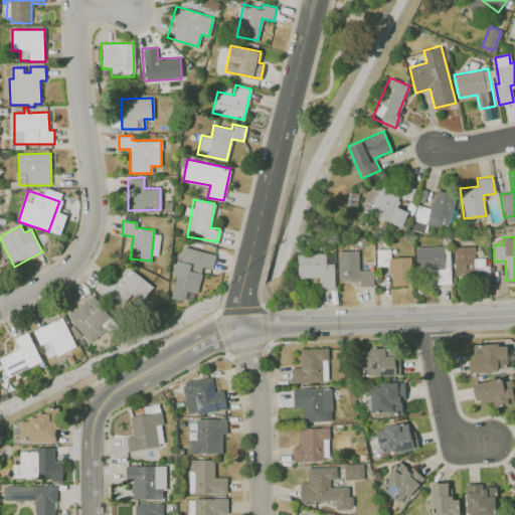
[(450,283),(450,265),(446,266),(445,245),(414,246),(415,269),(436,268),(437,283),(450,283)]
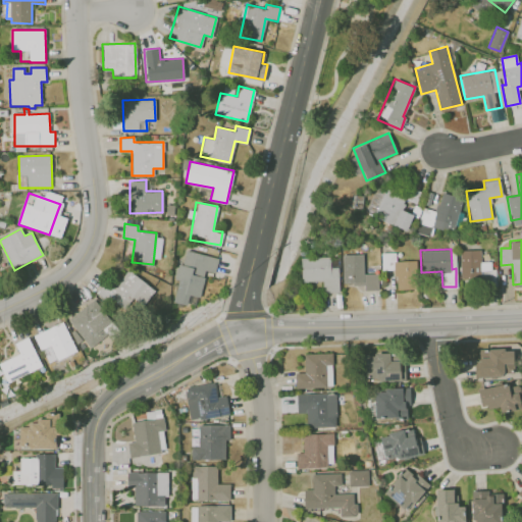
[(218,258),(186,250),(183,265),(180,264),(171,301),(187,305),(189,295),(200,298),(206,271),(215,273),(218,258)]
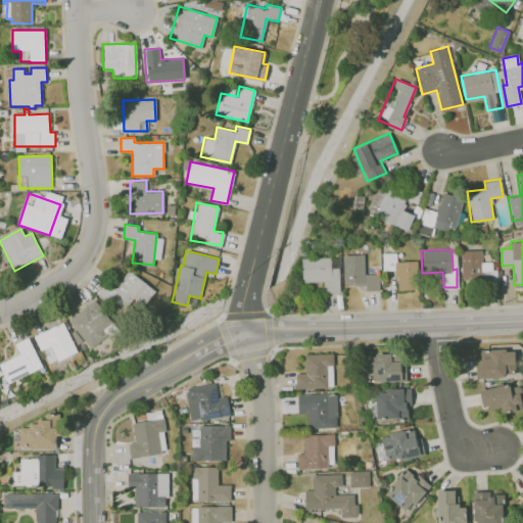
[(379,290),(378,274),(364,274),(364,254),(342,254),(343,284),(365,284),(365,291),(379,290)]
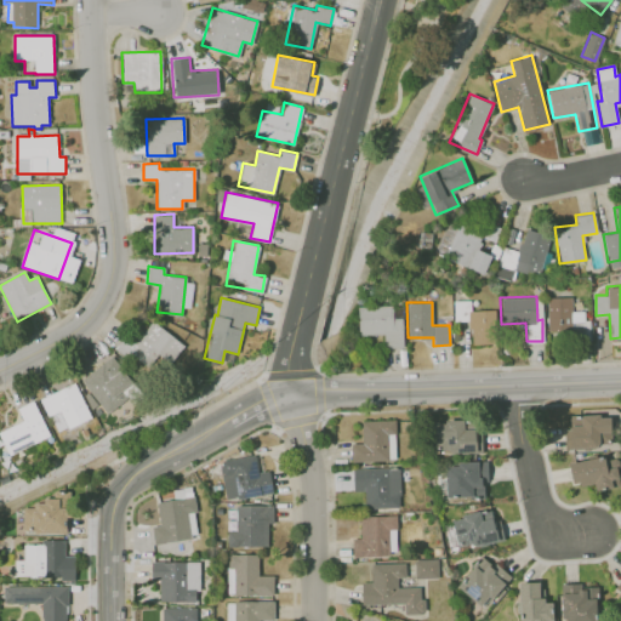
[(385,347),(403,347),(402,317),(392,318),(392,305),(358,306),(358,335),(383,334),(385,347)]
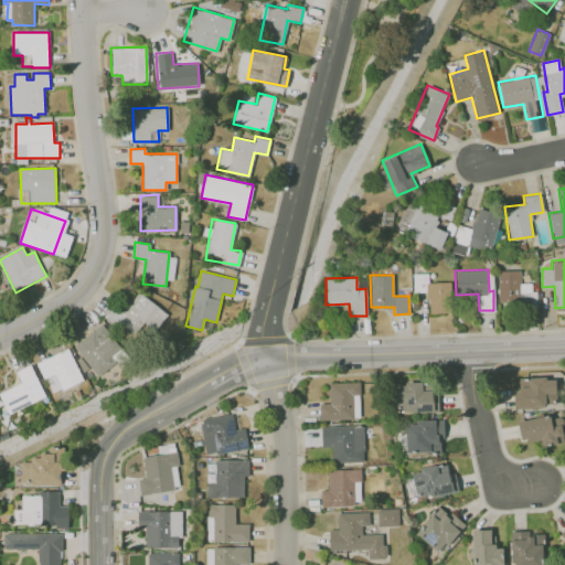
[(451,312),(450,283),(427,283),(428,313),(451,312)]
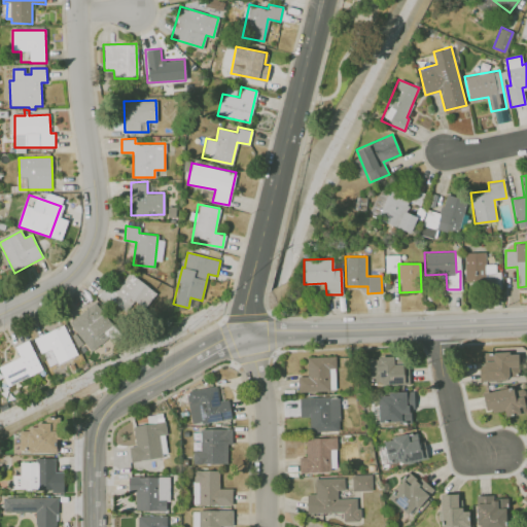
[(0,284),(0,279),(2,278),(2,277),(9,273),(12,280),(5,284),(4,282),(0,284)]
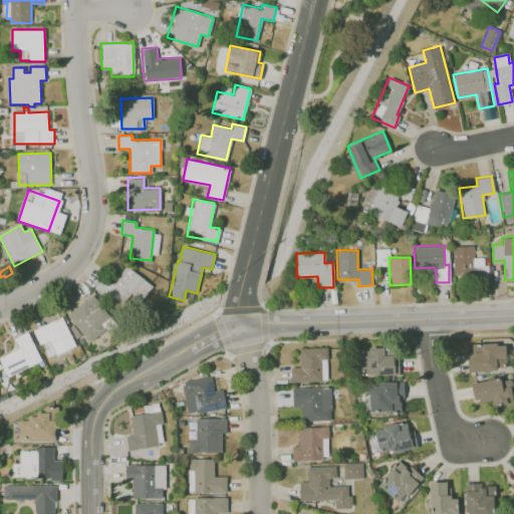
[(143,300),(153,284),(124,267),(114,283),(143,300)]
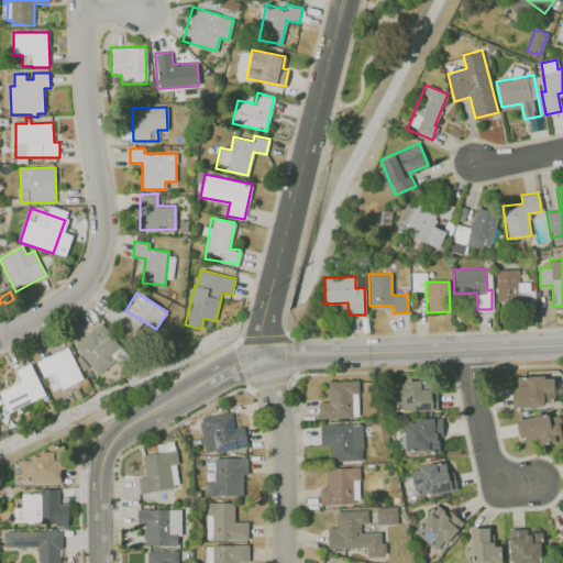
[(95,375),(117,362),(112,354),(120,349),(103,322),(73,341),(95,375)]
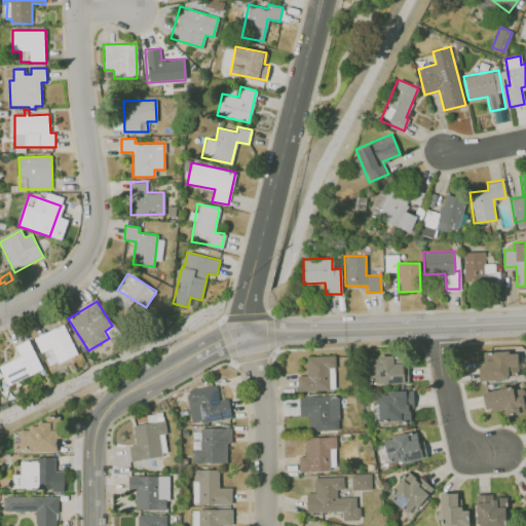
[(35,336),(47,367),(77,354),(65,325),(35,336)]
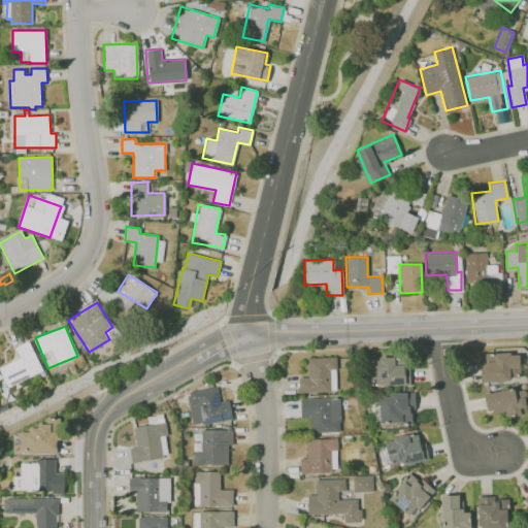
[(0,370),(7,387),(42,371),(29,340),(14,347),(20,358),(0,366),(0,370)]
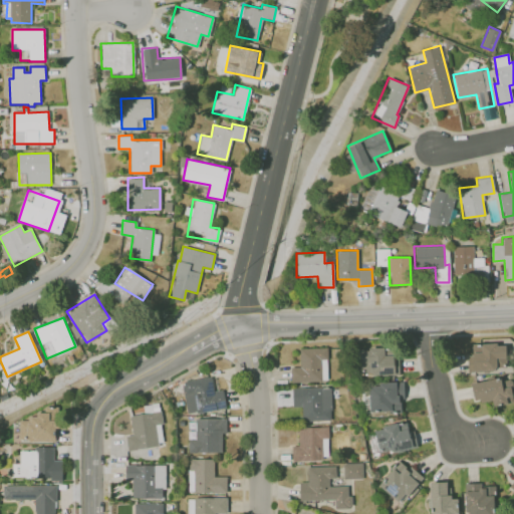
[(469,372),(496,370),(496,357),(507,356),(506,351),(513,350),(513,339),(467,342),(469,372)]
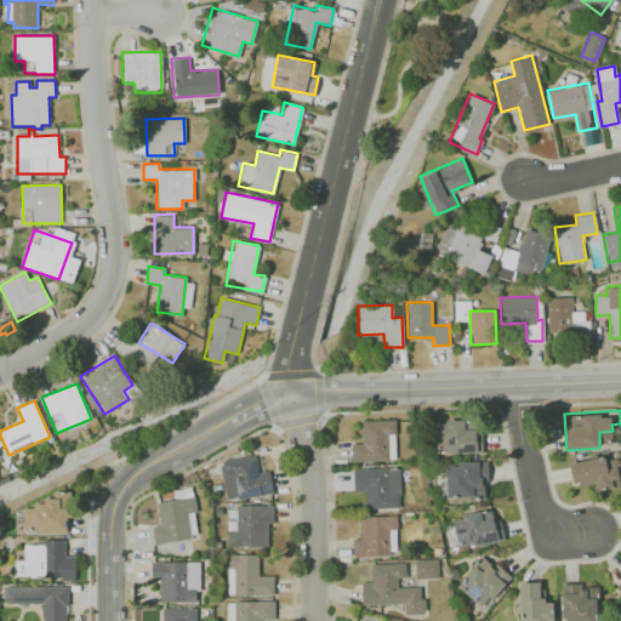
[(396,420),(362,421),(363,444),(351,444),(351,461),(397,460),(396,420)]
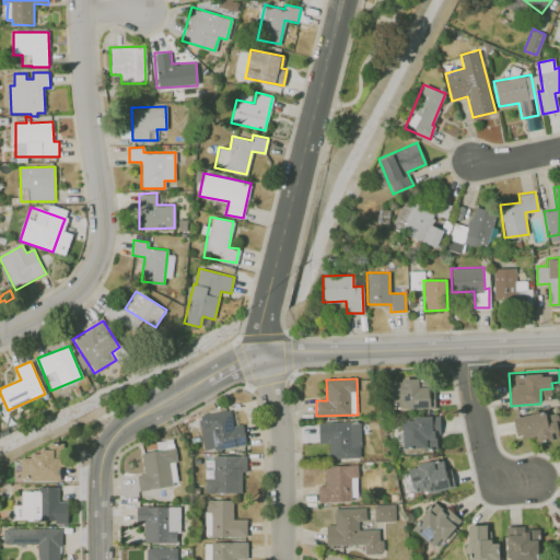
[(419,378),(393,378),(392,408),(434,409),(434,387),(419,387),(419,378)]
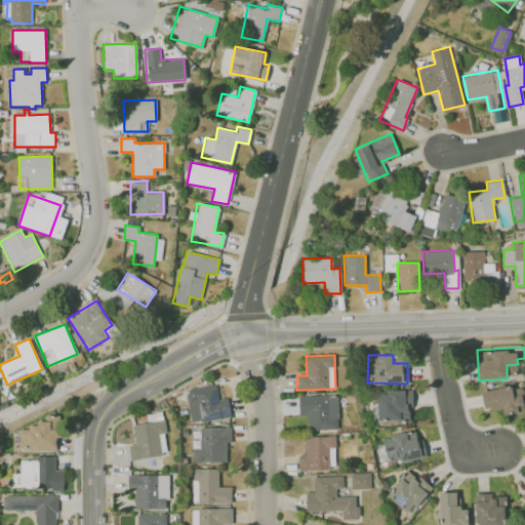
[(481,391),(485,411),(502,408),(503,412),(524,407),(521,384),(481,391)]
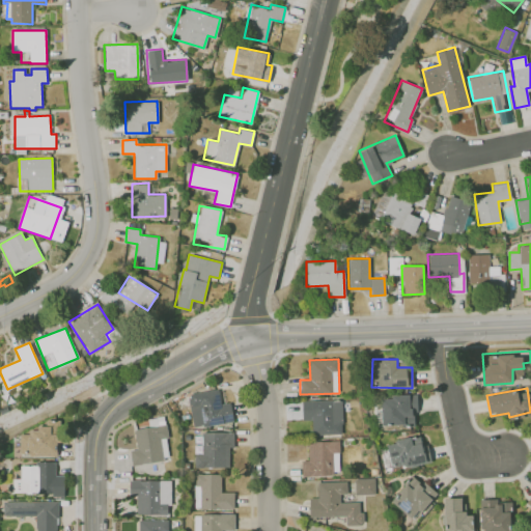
[(233,422),(230,403),(220,404),(218,389),(189,393),(193,427),(233,422)]
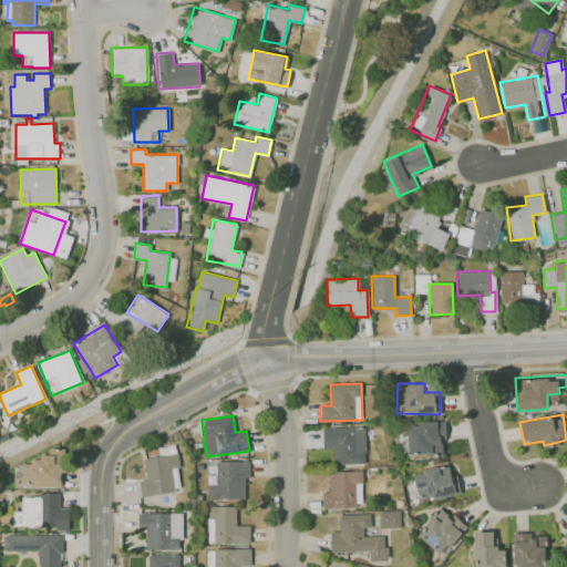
[(406,422),(408,453),(441,452),(441,434),(445,434),(445,421),(406,422)]
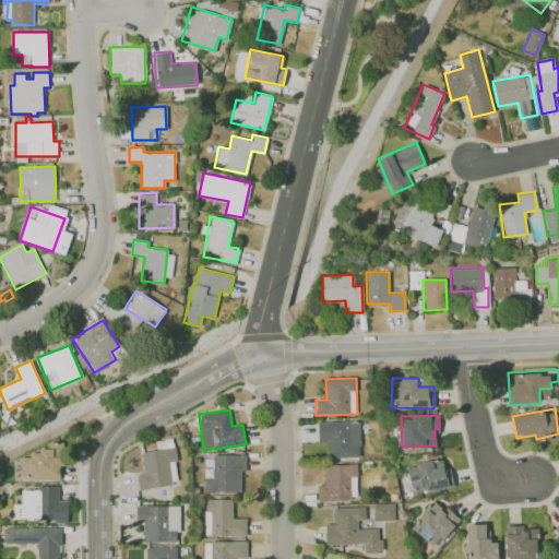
[(360,458),(359,420),(318,421),(318,442),(329,442),(329,458),(360,458)]
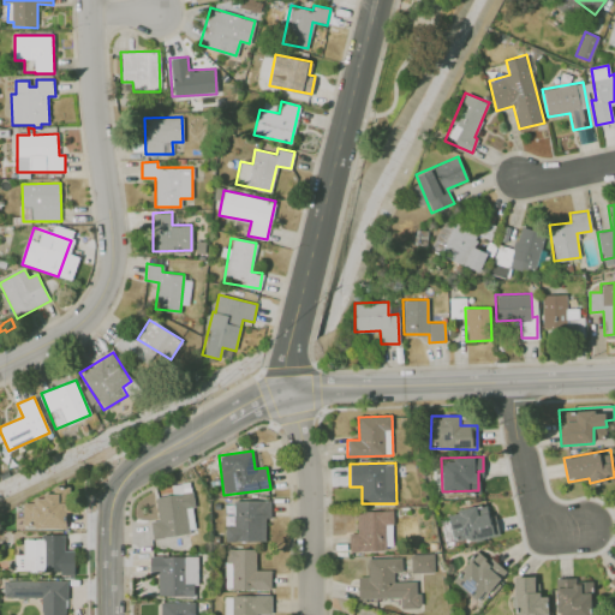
[(66,527),(65,512),(70,512),(70,487),(53,488),(53,493),(43,493),(43,500),(23,501),(24,529),(66,527)]
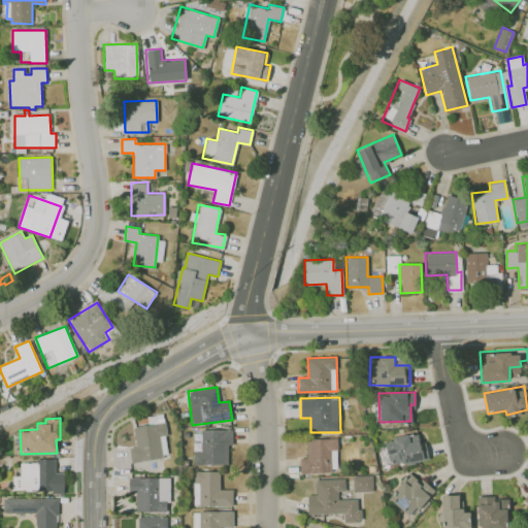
[(133,426),(135,447),(129,448),(131,461),(168,458),(165,423),(133,426)]
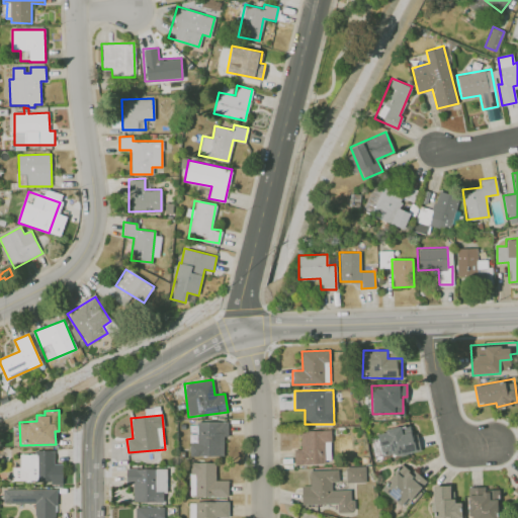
[(224,436),(228,436),(228,421),(197,422),(197,443),(189,443),(189,456),(224,456),(224,436)]
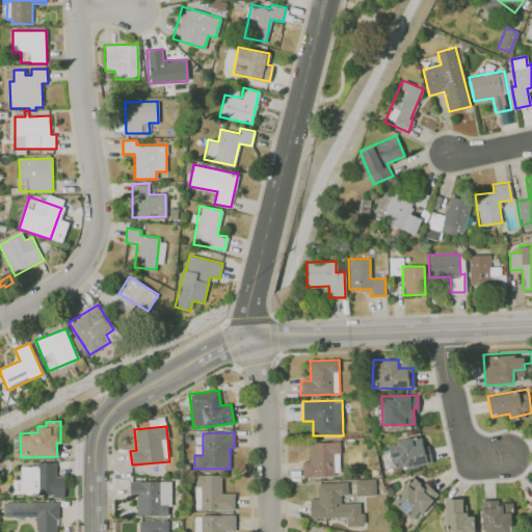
[(388,443),(392,470),(428,463),(424,437),(388,443)]
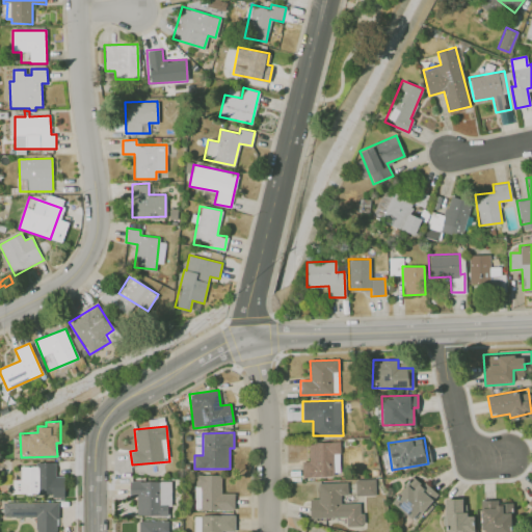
[(309,461),(302,461),(302,476),(340,475),(339,442),(308,443),(309,461)]
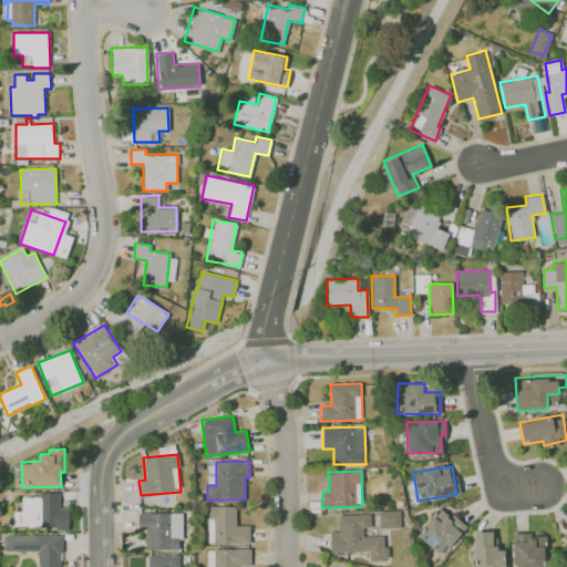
[(59,494),(21,494),(21,511),(13,511),(13,527),(69,527),(69,507),(59,507),(59,494)]
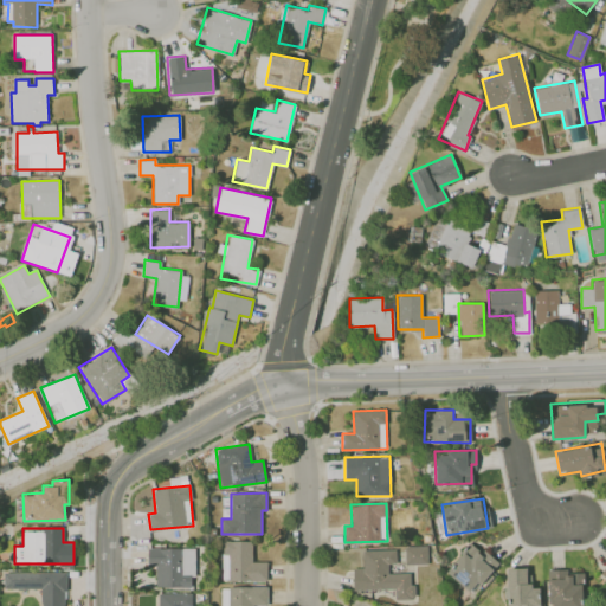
[(266,580),(268,561),(252,561),(252,541),(221,541),(221,580),(266,580)]
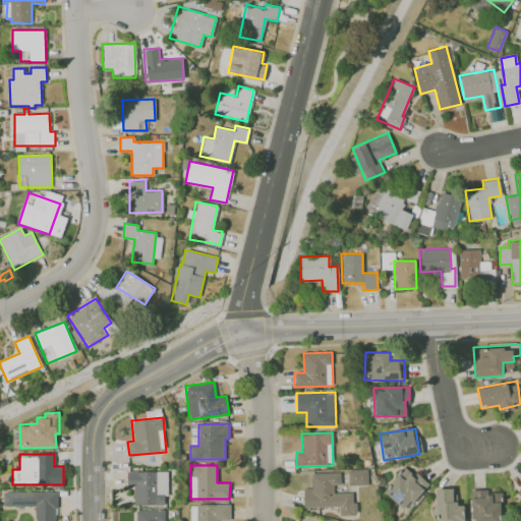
[(427,482),(404,466),(385,494),(407,510),(427,482)]
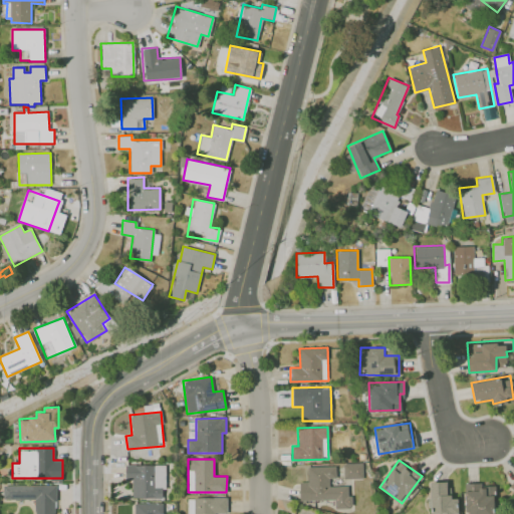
[(343,463),(343,479),(362,478),(362,463),(343,463)]
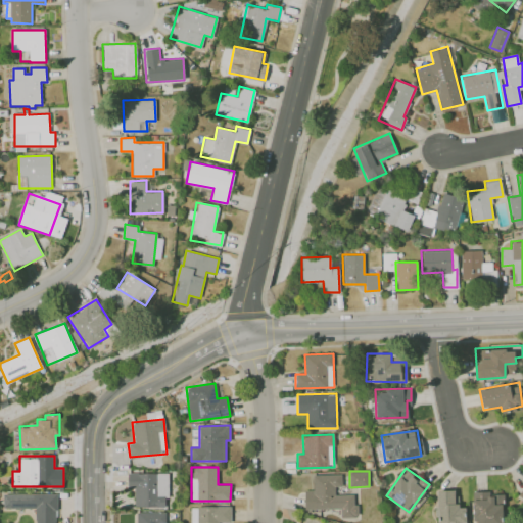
[(168,507),(168,473),(128,473),(128,486),(134,486),(134,507),(168,507)]
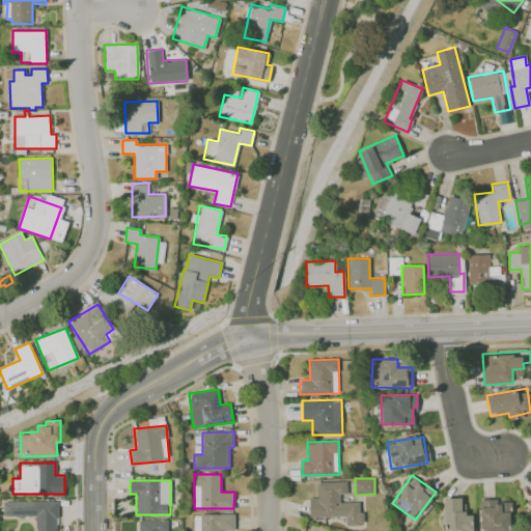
[(345,515),(346,525),(364,525),(363,511),(360,511),(359,502),(339,502),(339,494),(346,494),(346,481),(317,482),(317,498),(309,498),(310,516),(345,515)]
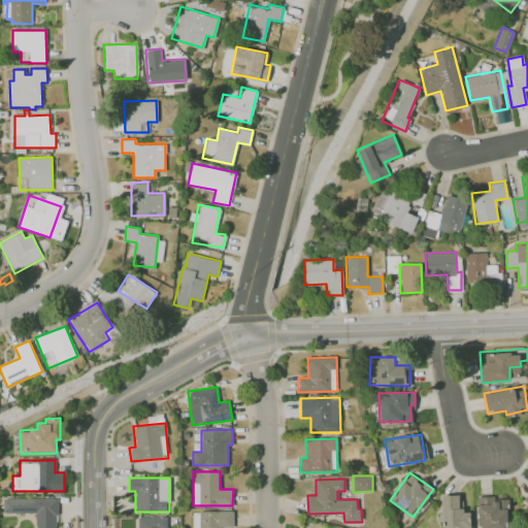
[(441,495),(442,527),(463,527),(464,527),(470,527),(469,510),(459,510),(459,494),(441,495)]
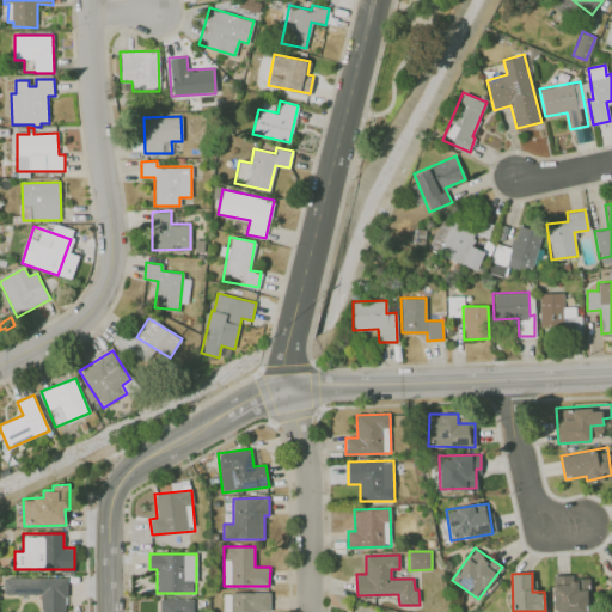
[(554,576),(554,611),(588,611),(588,576),(554,576)]
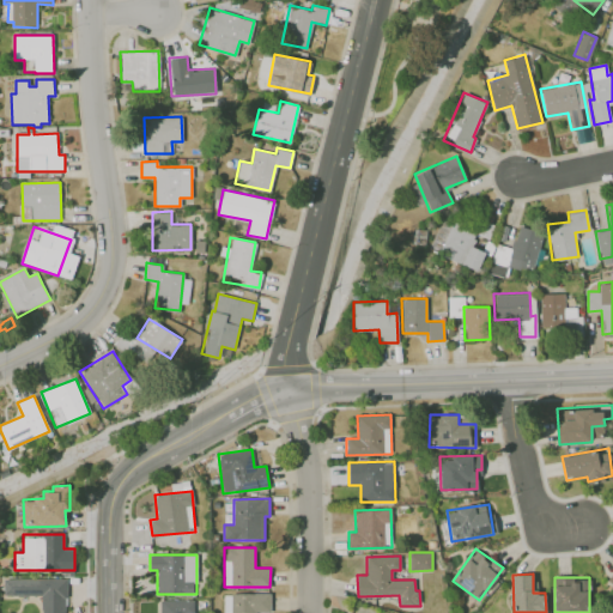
[(65,612),(66,578),(1,578),(1,595),(42,595),(41,612),(65,612)]
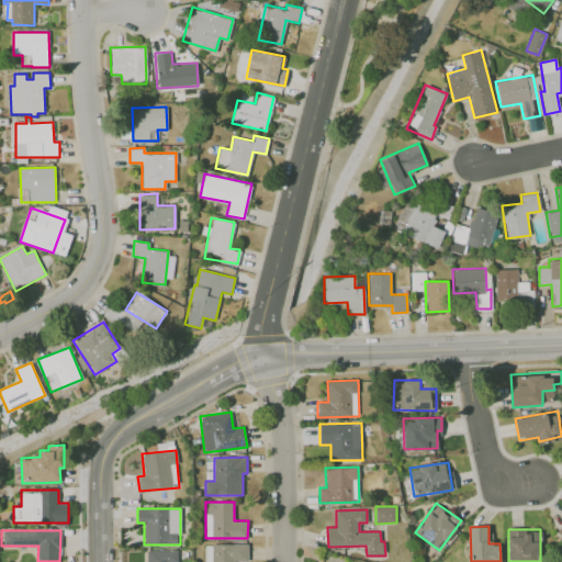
[(248,543),(205,544),(205,561),(234,561),(248,561),(248,543)]
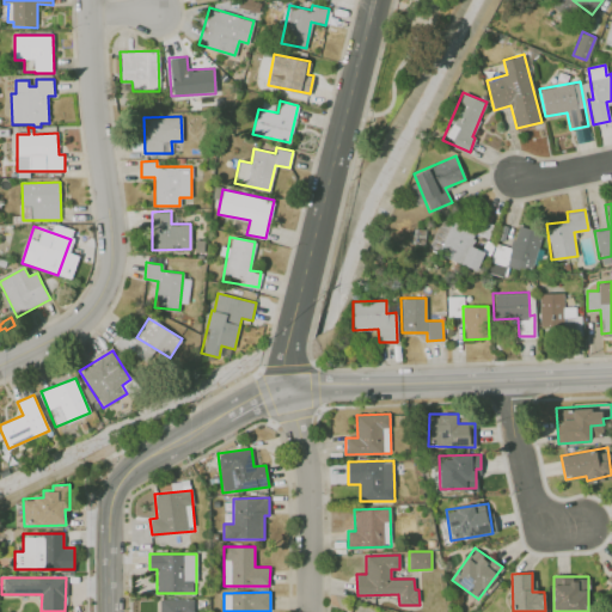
[(194,611),(194,599),(160,599),(159,611),(194,611)]
